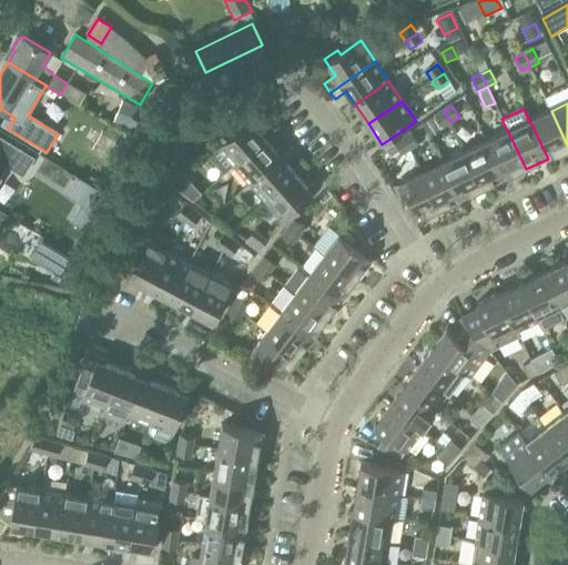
[(435,117),(443,129),(452,122),(443,111),(435,117)]
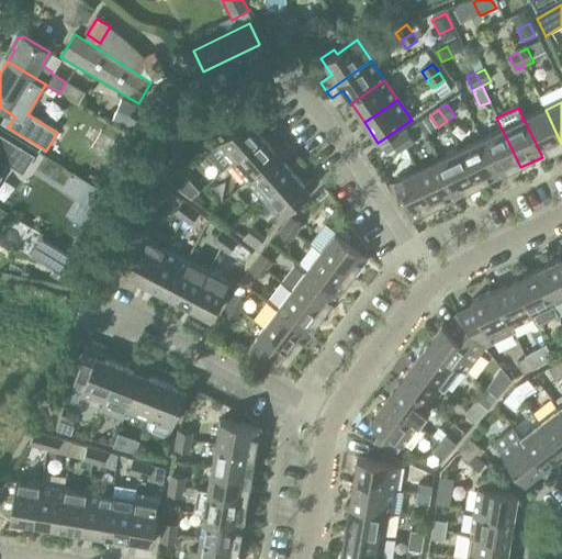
[(525,121),(542,157),(561,147),(561,144),(546,110),(525,121)]
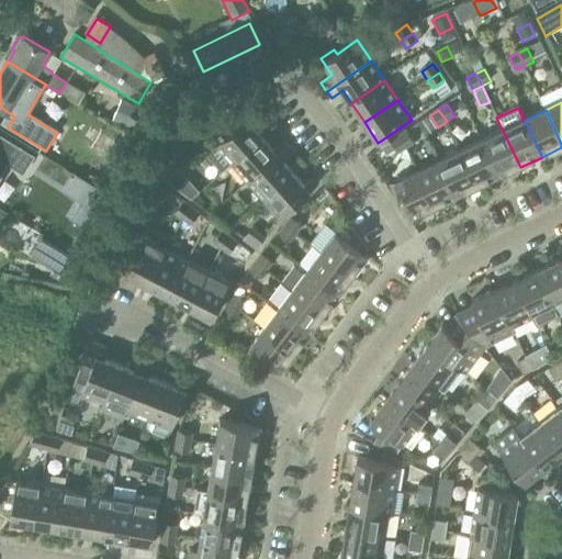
[(141,115),(130,111),(124,123),(137,129),(141,115)]
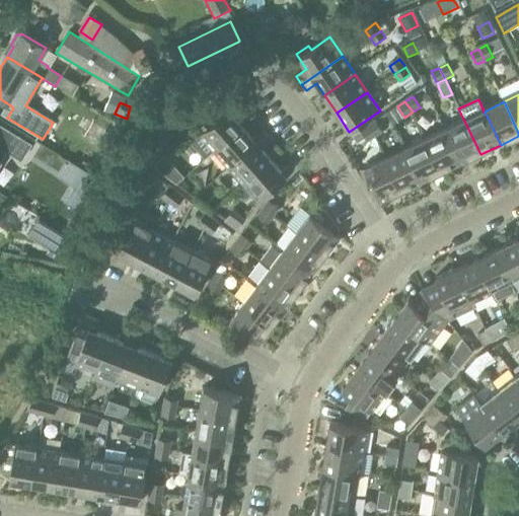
[(205,160),(215,152),(214,151),(242,127),(233,117),(240,109),(235,103),(213,123),(210,119),(199,129),(202,132),(200,135),(190,144),(205,160)]
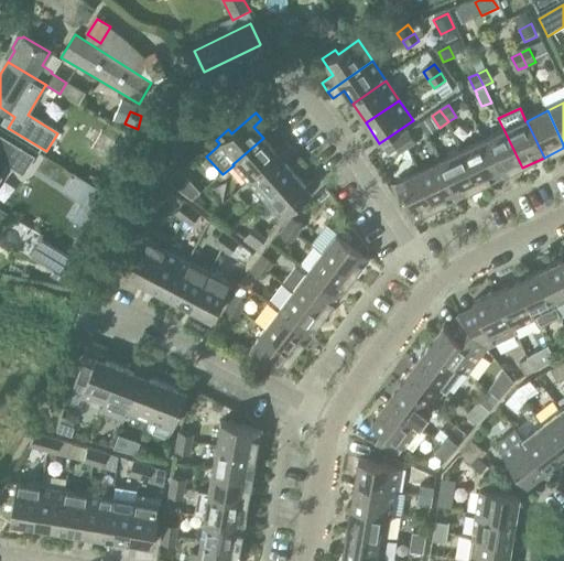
[(484,141),(501,179),(522,168),(505,131),(484,141)]
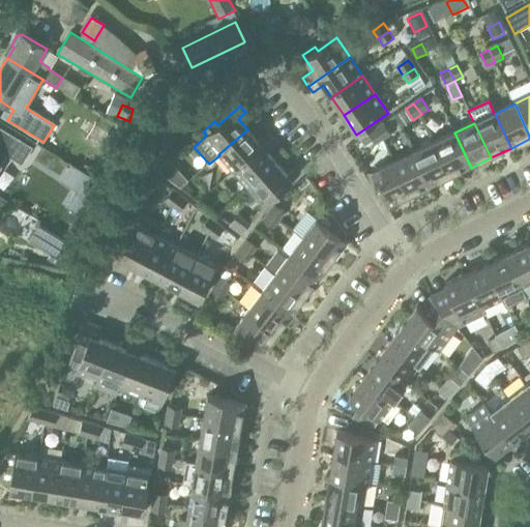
[(384,124),(376,129),(384,140),(391,135),(384,124)]
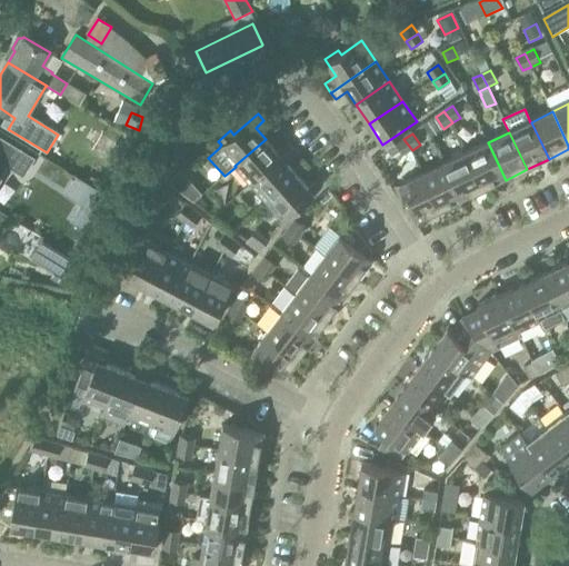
[(0,177),(7,166),(23,177),(33,160),(0,139),(0,177)]
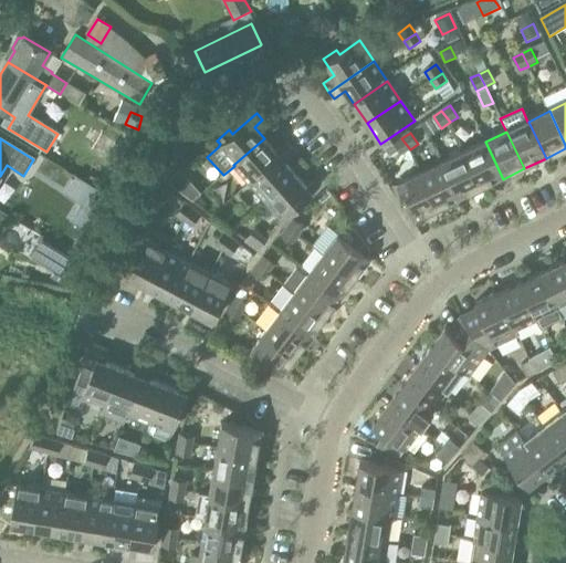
[(264,138),(233,165),(234,166),(250,184),(289,149),(283,144),(275,150),(264,138)]
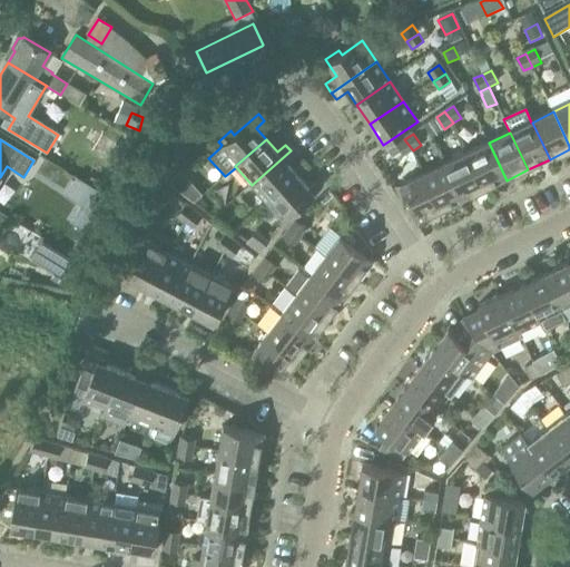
[(404,156),(413,150),(404,139),(396,145),(404,156)]
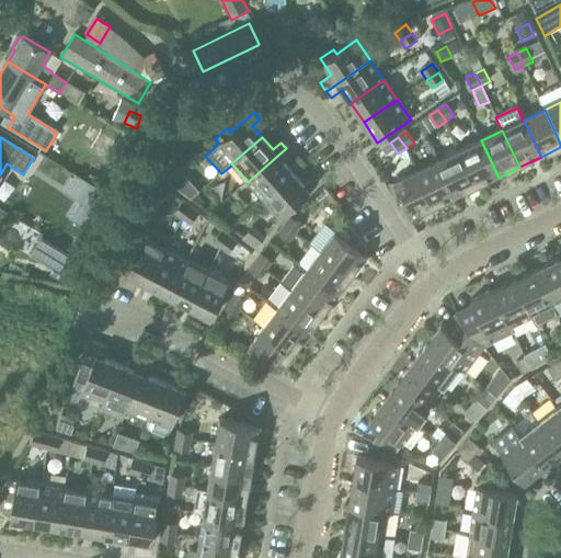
[(477,188),(499,178),(481,140),(459,150),(477,188)]
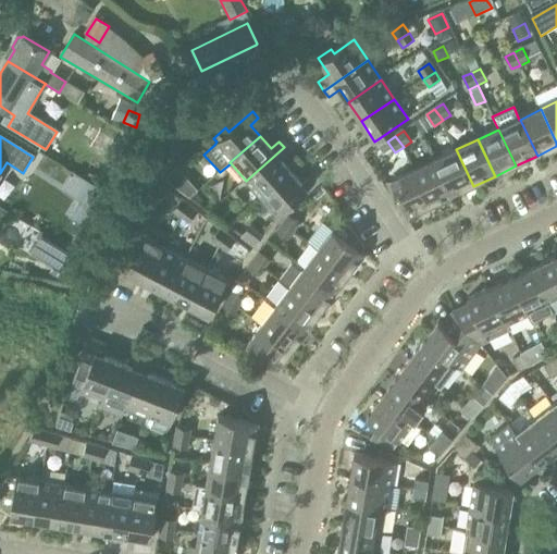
[(246,181),(261,197),(291,171),(282,160),(289,154),(284,147),(246,181)]
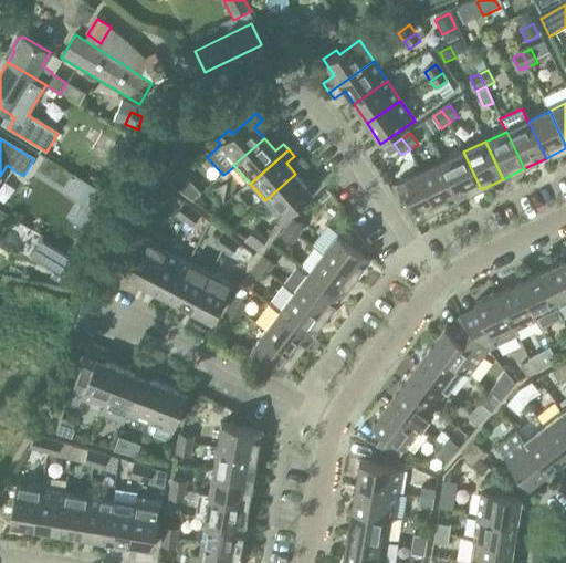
[(442,163),(459,199),(481,189),(463,152),(442,163)]
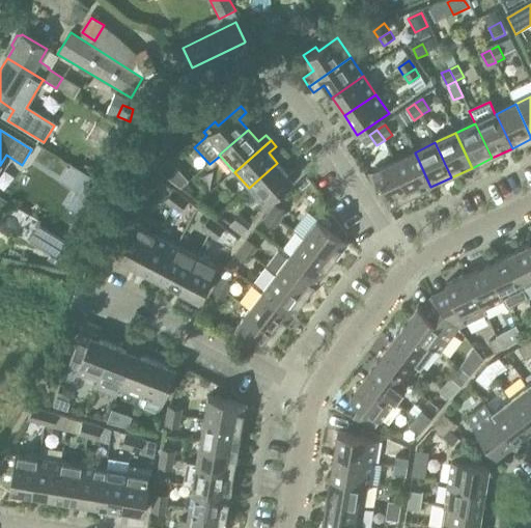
[(411,196),(430,187),(415,153),(395,162),(411,196)]
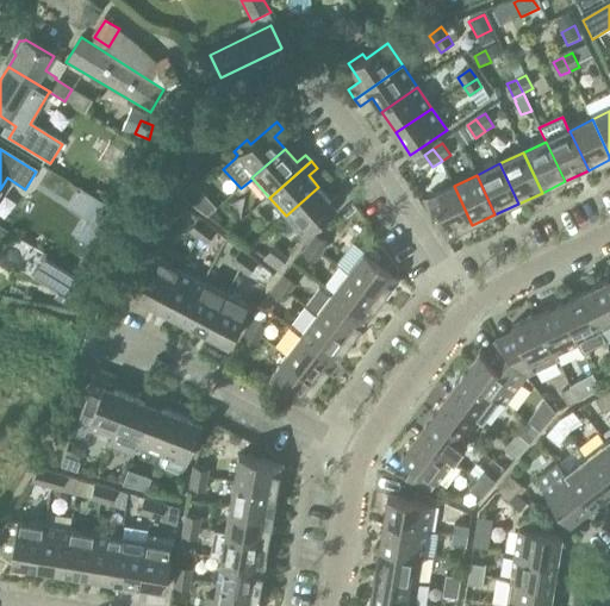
[(436,213),(448,237),(472,225),(454,186),(423,200),(431,216),(436,213)]
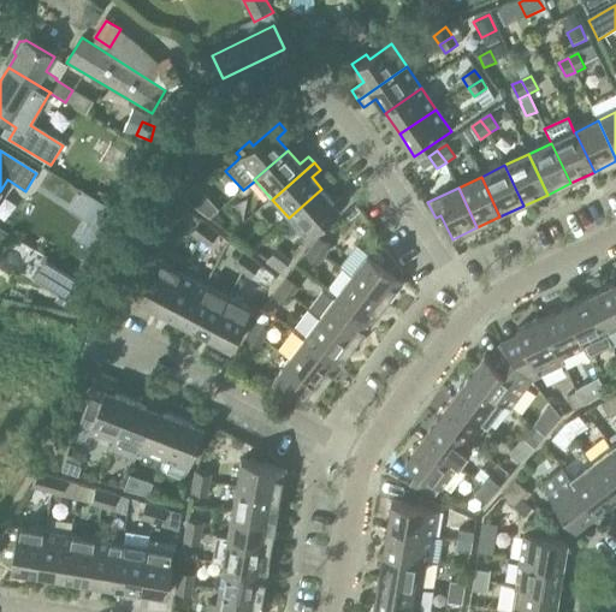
[(333,202),(321,189),(289,218),(307,239),(349,202),(343,195),(333,202)]
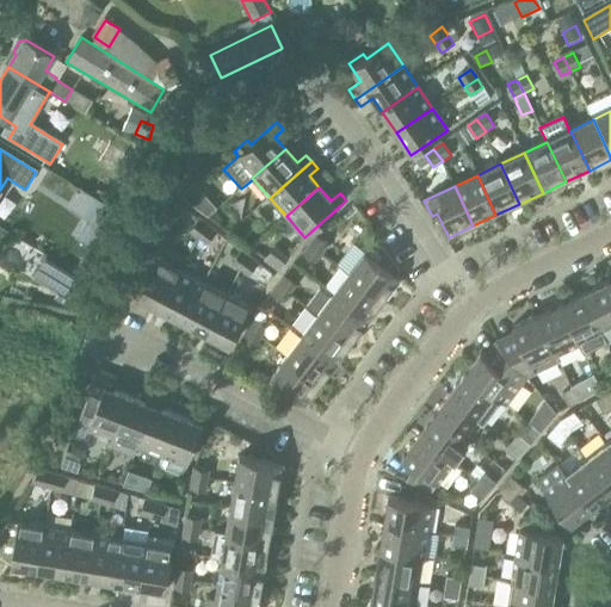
[(217,210),(211,204),(202,212),(208,218),(217,210)]
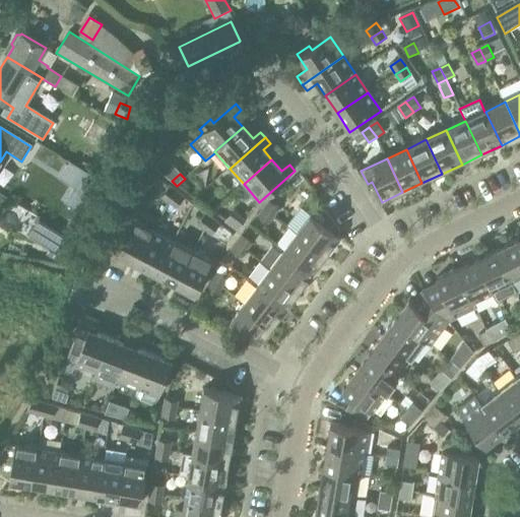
[(170,203),(177,193),(170,187),(161,198),(170,203)]
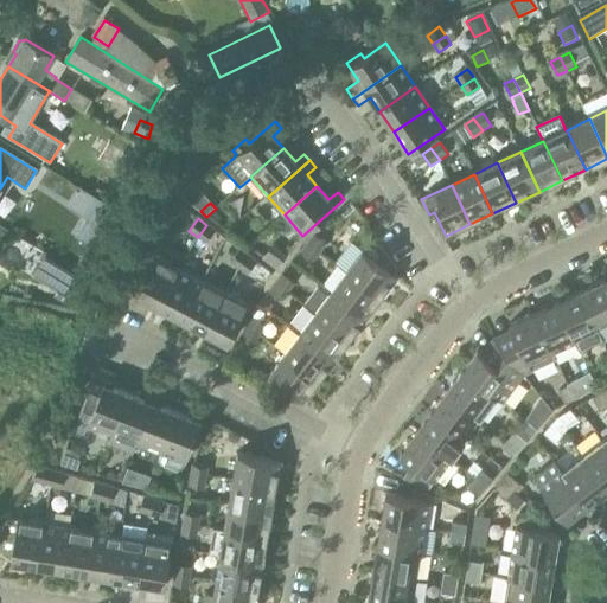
[(206,225),(198,237),(206,243),(215,231),(206,225)]
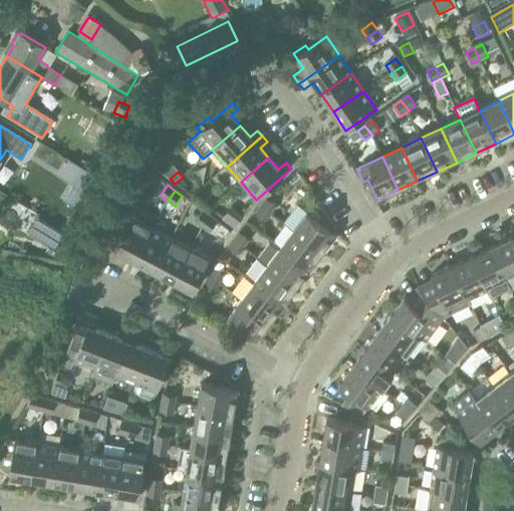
[(219,201),(213,195),(205,202),(211,209),(219,201)]
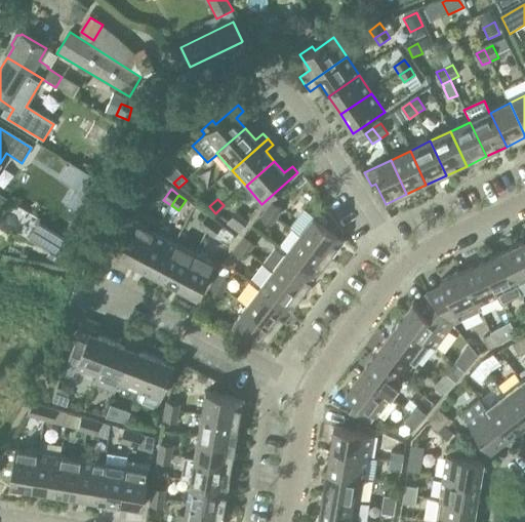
[(272,204),(266,212),(276,219),(282,212),(272,204)]
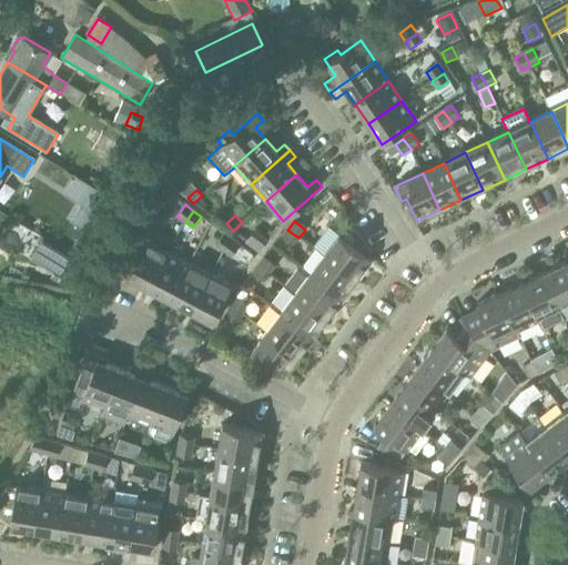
[(287,230),(282,236),(293,245),(298,238),(287,230)]
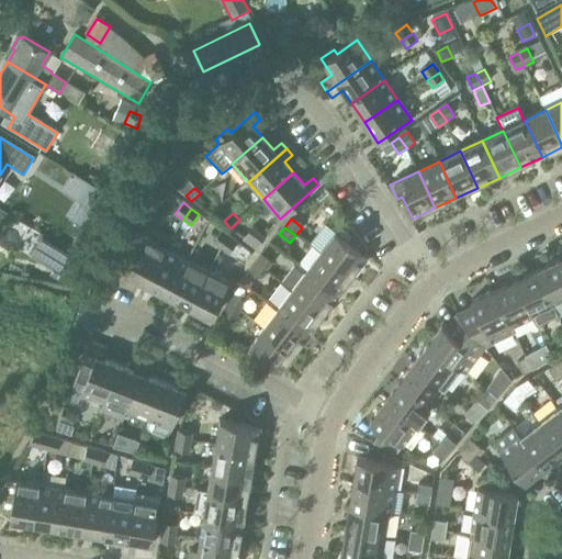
[(229,236),(222,232),(214,243),(221,248),(229,236)]
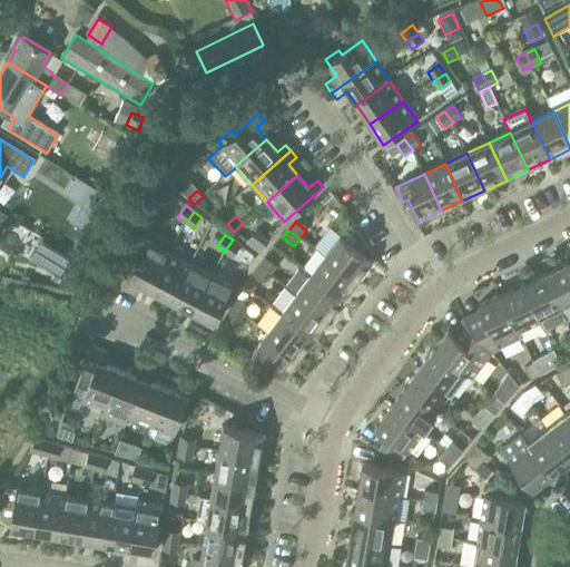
[(341,236),(325,257),(359,282),(373,261),(341,236)]
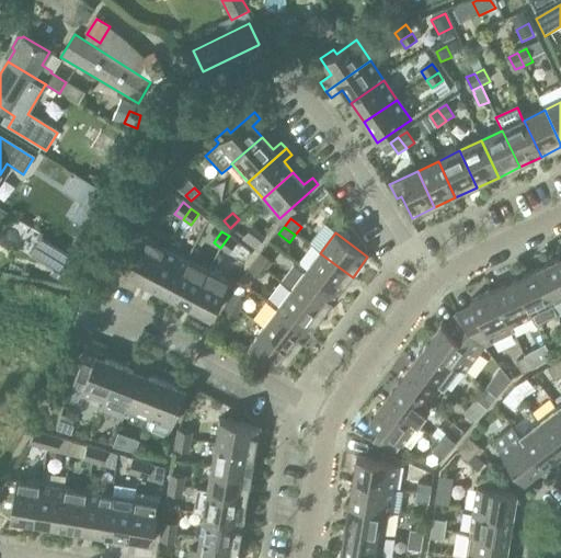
[(238,242),(229,236),(220,248),(229,254),(238,242)]
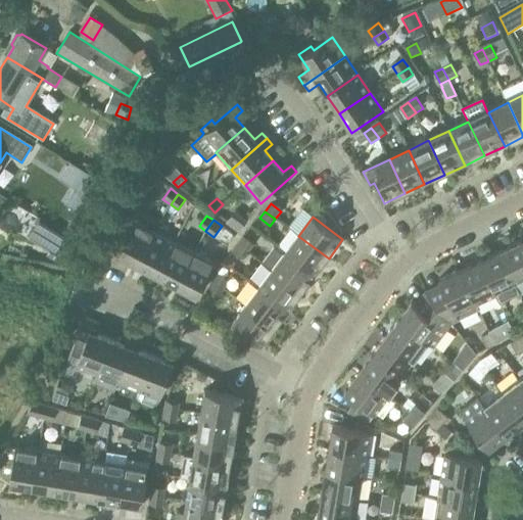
[(137,266),(155,233),(135,222),(125,242),(120,240),(113,253),(137,266)]
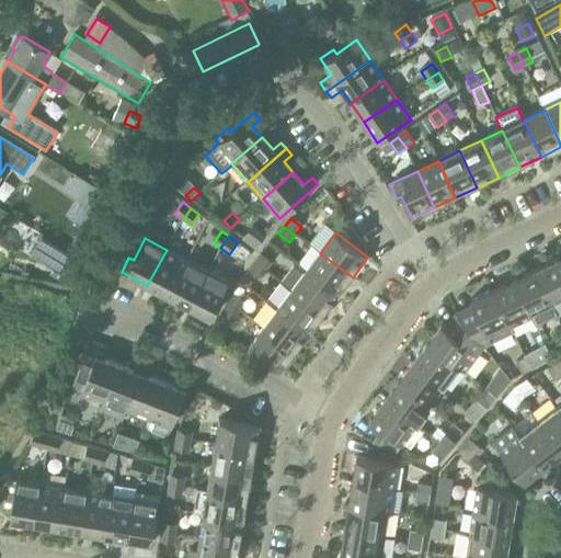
[(147,285),(169,296),(187,261),(167,250),(147,285)]
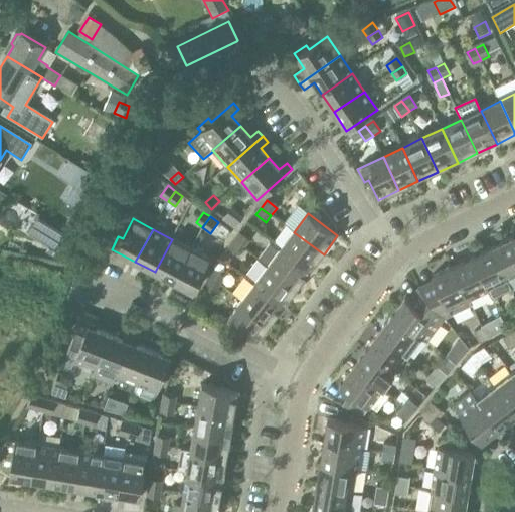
[(71,239),(59,232),(47,251),(59,259),(71,239)]
